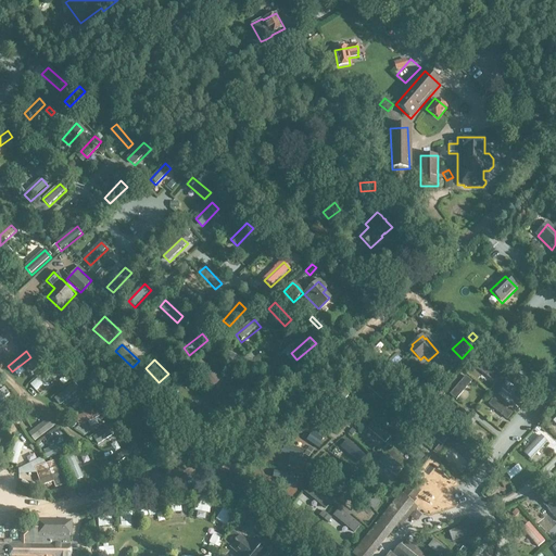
[(497,376),(479,361),(474,368),(492,382),(497,376)]
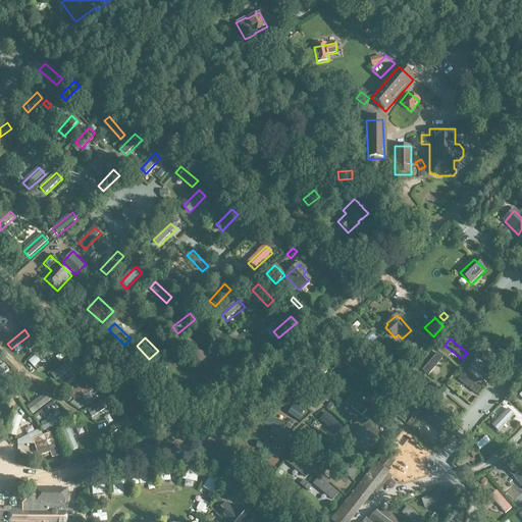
[(34,367),(56,346),(52,341),(30,362),(34,367)]
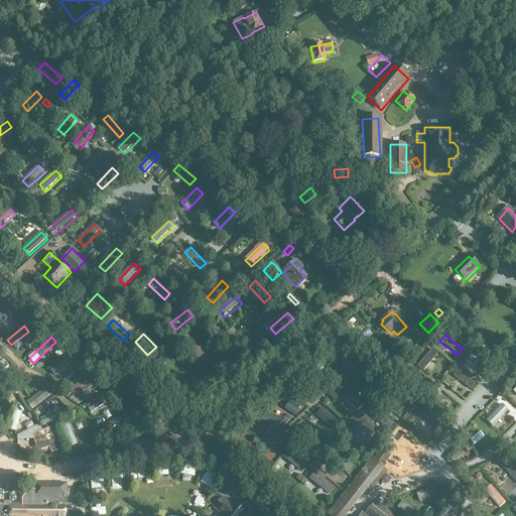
[(204,355),(185,337),(180,343),(199,360),(204,355)]
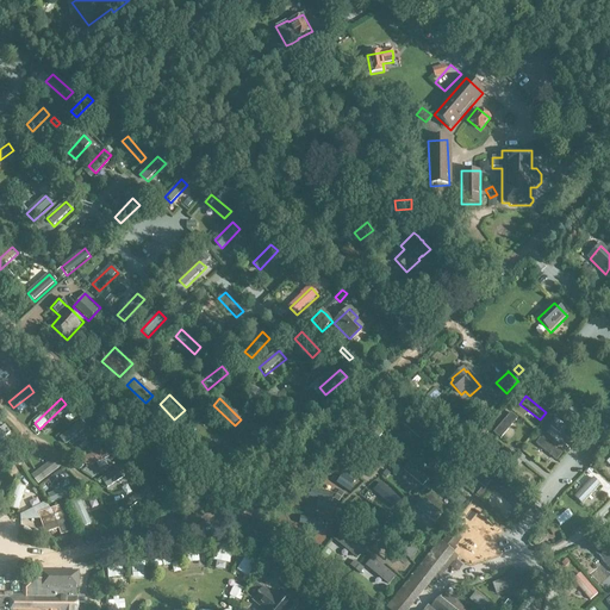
[(437,399),(433,404),(441,414),(446,409),(437,399)]
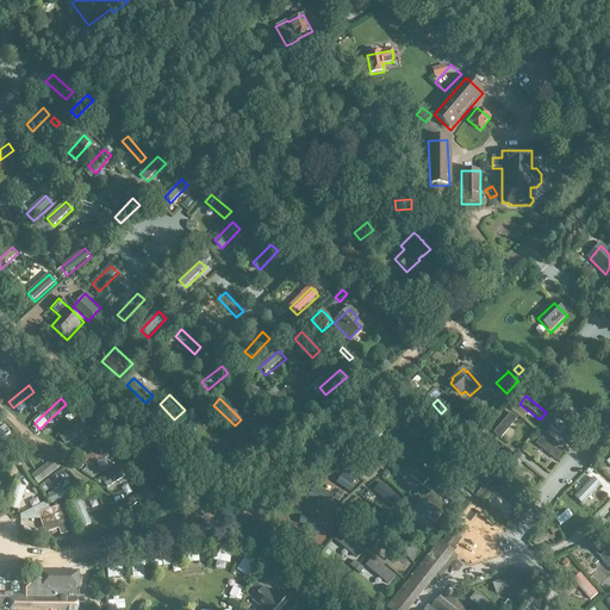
[(496,433),(511,412),(504,406),(487,427),(496,433)]
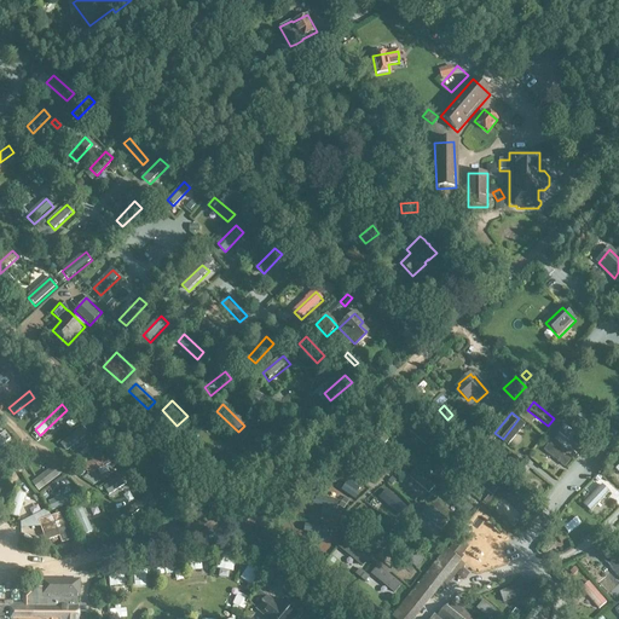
[(371,417),(330,455),(375,485),(382,476),(385,474),(387,472),(389,469),(393,467),(394,466),(397,464),(399,463),(400,463),(403,462),(405,461),(408,461),(410,461),(411,461),(371,417)]
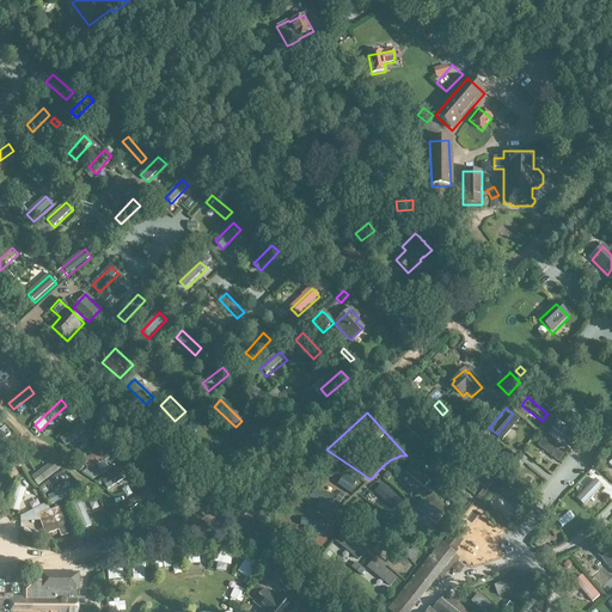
[(423,444),(429,435),(412,421),(405,428),(423,444)]
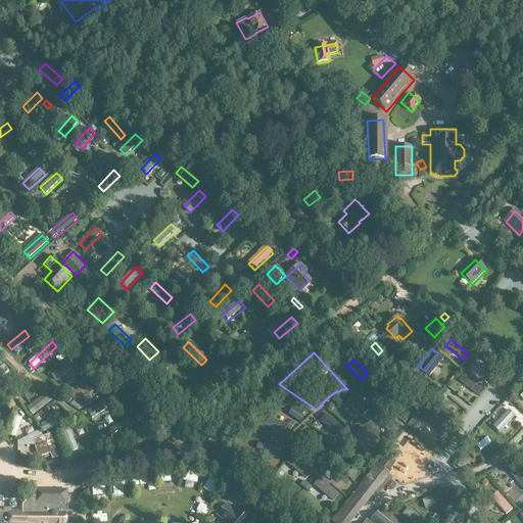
[(494,374),(476,360),(471,367),(489,380),(494,374)]
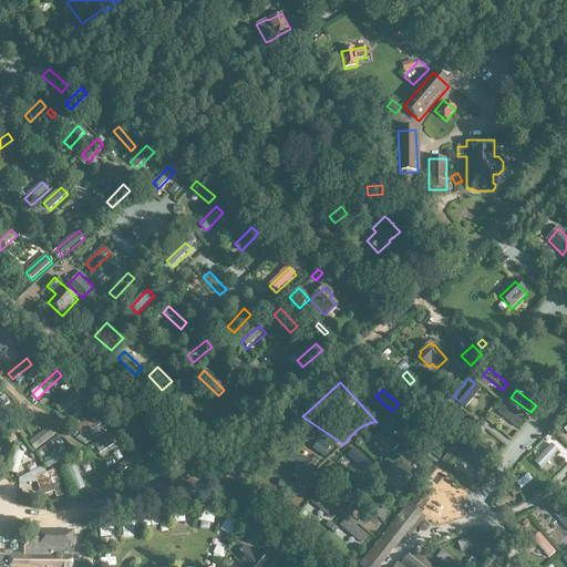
[(43,406),(53,397),(49,393),(40,403),(43,406)]
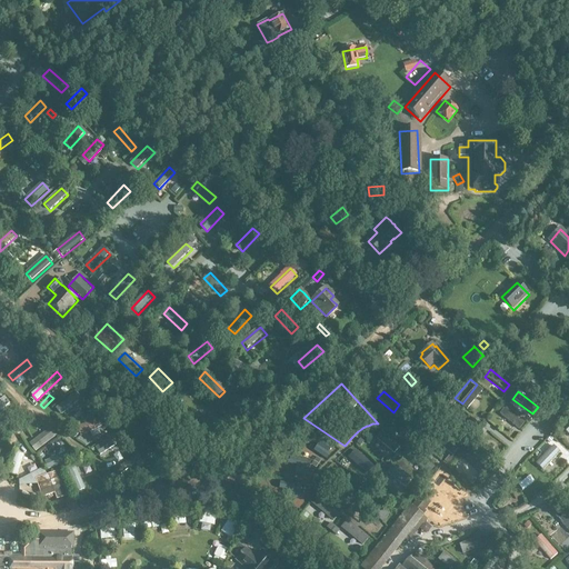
[(57,409),(62,416),(78,401),(73,395),(57,409)]
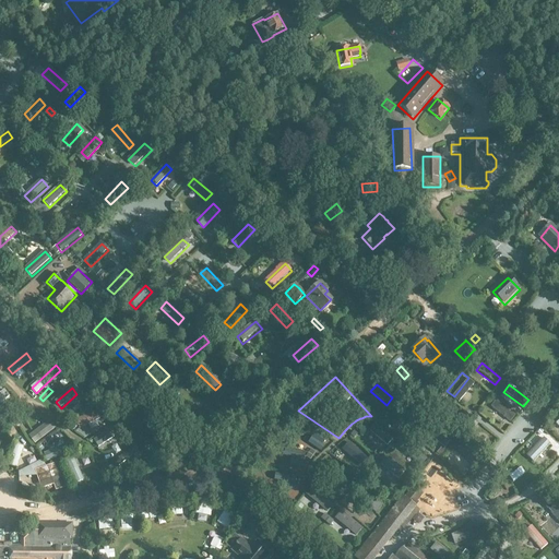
[(0,404),(10,397),(4,391),(0,394),(0,404)]
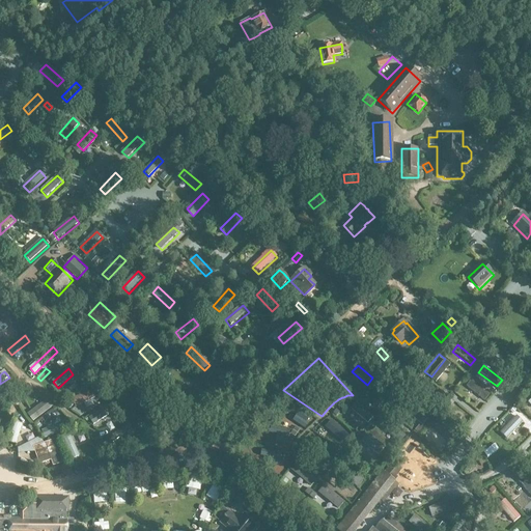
[(229,374),(213,390),(219,396),(235,381),(229,374)]
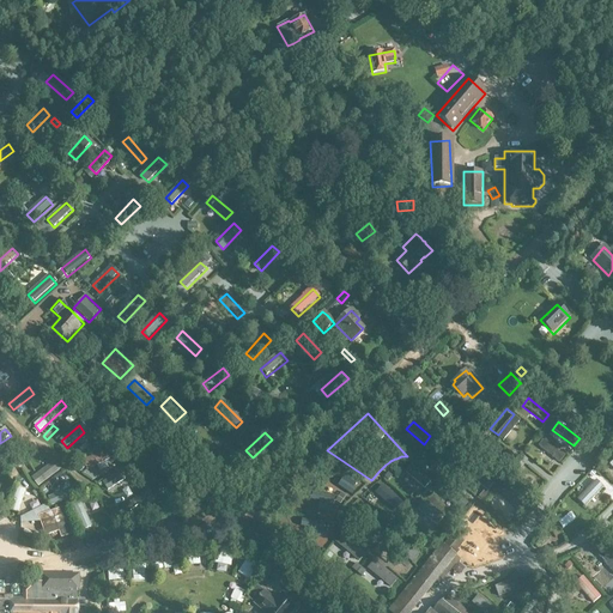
[(565,456),(544,439),(538,448),(559,463),(565,456)]
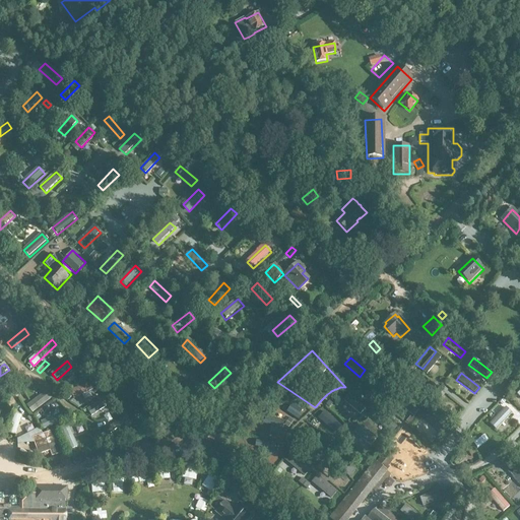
[(73,375),(66,380),(70,386),(77,381),(73,375)]
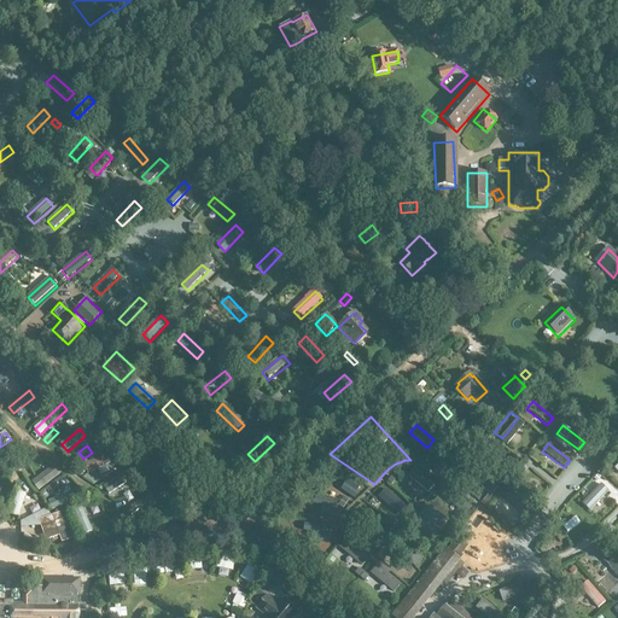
[(458,468),(464,461),(445,447),(439,454),(458,468)]
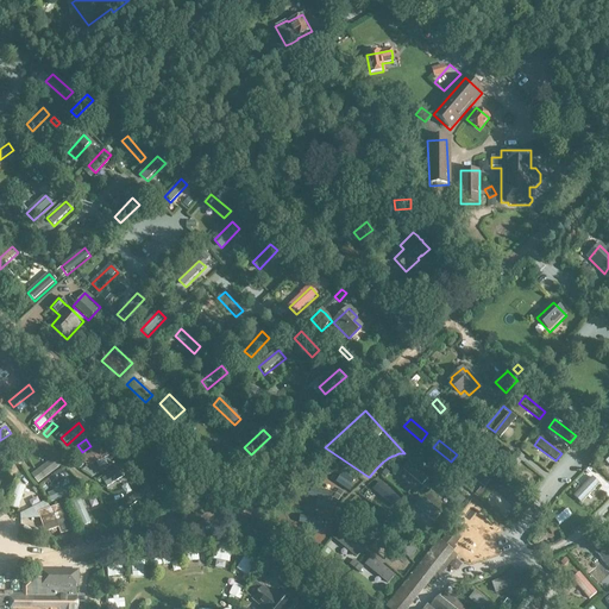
[(487,440),(481,449),(501,464),(507,457),(487,440)]
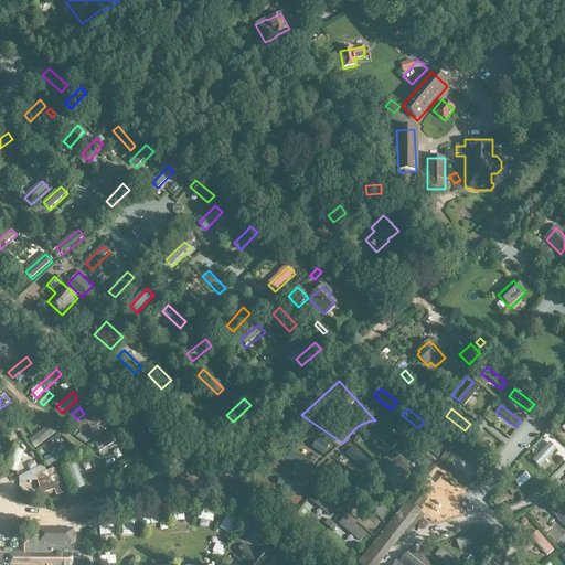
[(204,412),(196,418),(213,436),(221,429),(204,412)]
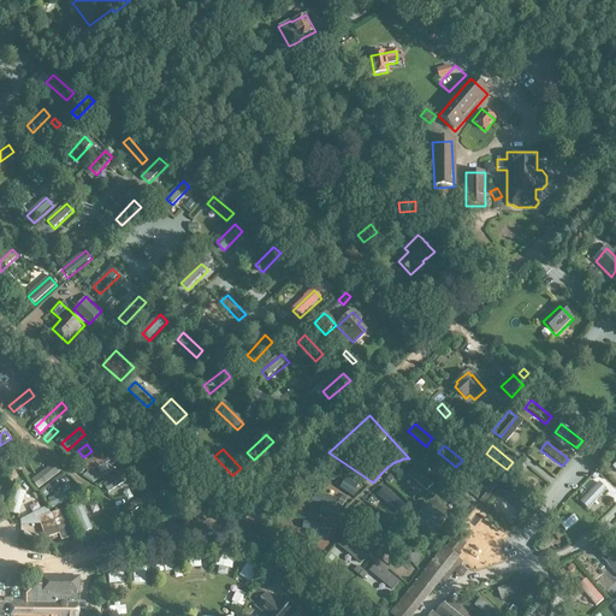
[(114,457),(110,450),(84,463),(88,471),(114,457)]
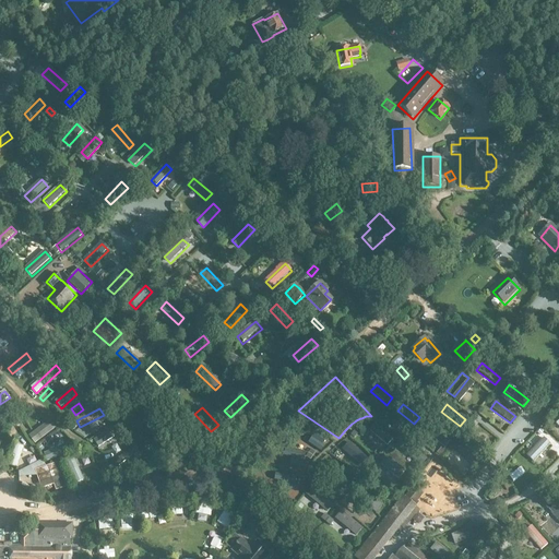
[(56,429),(50,423),(30,438),(34,444),(56,429)]
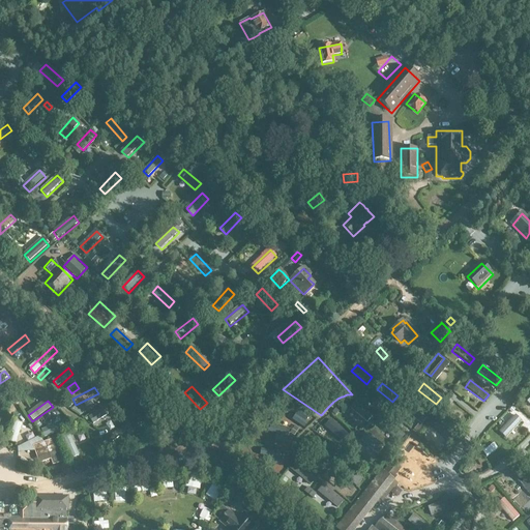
[(356,404),(351,410),(367,423),(373,417),(356,404)]
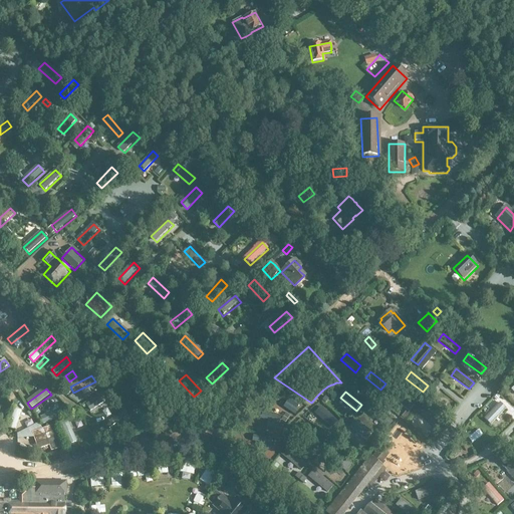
[(437,393),(432,399),(448,412),(453,406),(437,393)]
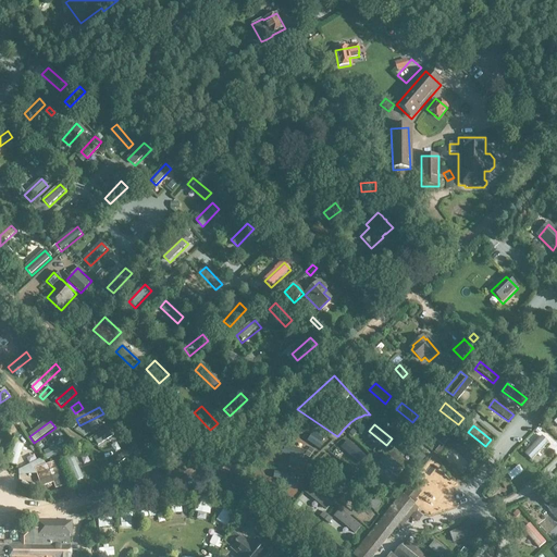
[(115,437),(114,435),(118,433),(113,426),(95,440),(99,446),(110,438),(111,441),(115,437)]
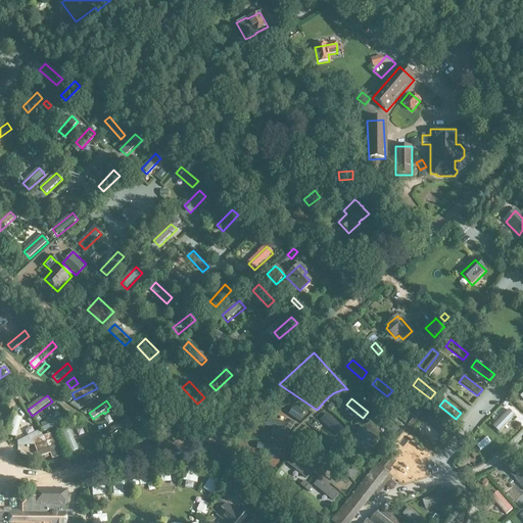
[(416,420),(422,414),(407,401),(401,408),(416,420)]
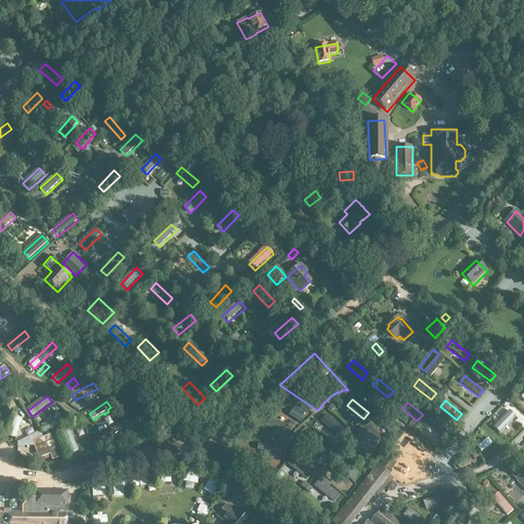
[(292,411),(289,418),(301,426),(305,420),(292,411)]
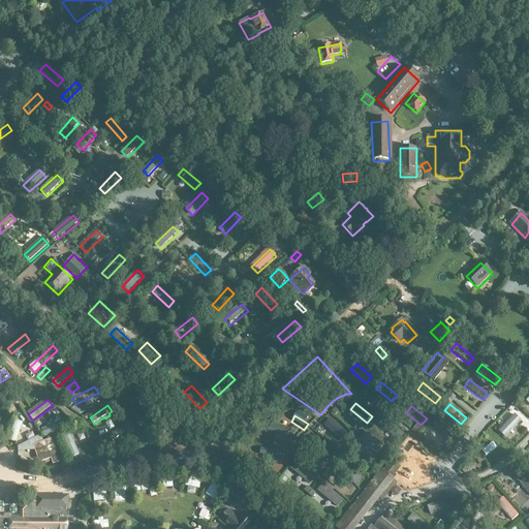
[(505,438),(521,422),(515,415),(499,432),(505,438)]
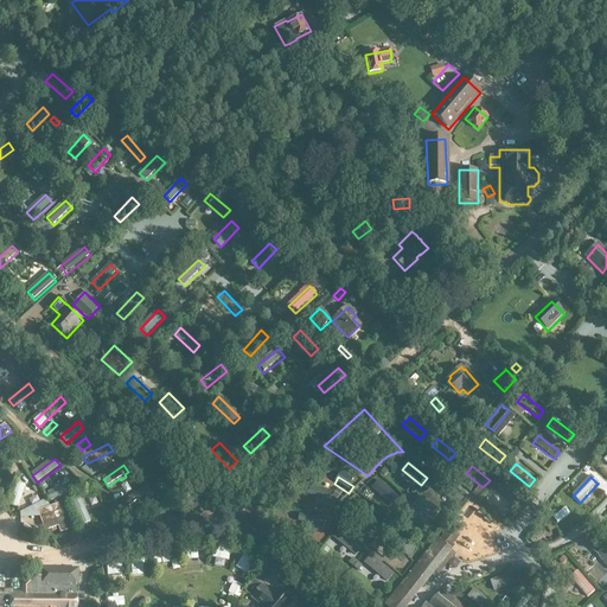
[(377,481),(370,490),(394,509),(401,500),(377,481)]
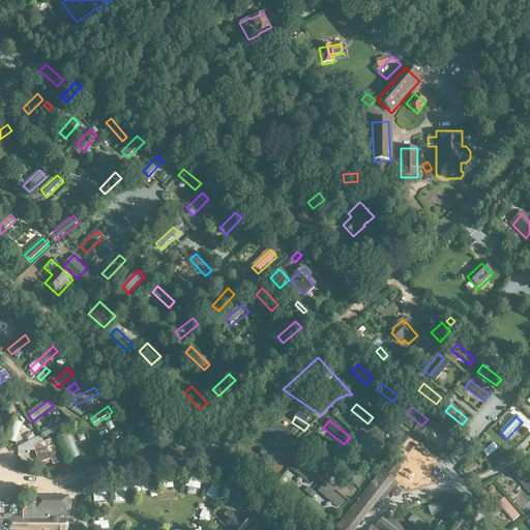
[(8,441),(16,443),(22,424),(15,421),(8,441)]
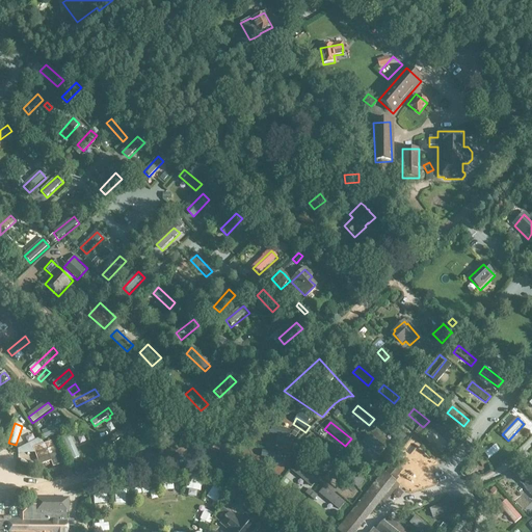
[(389,423),(383,429),(400,444),(405,437),(389,423)]
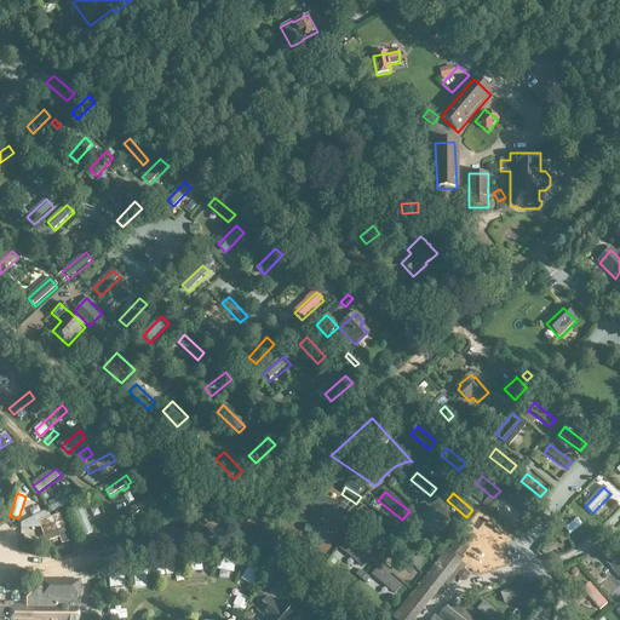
[(49,504),(52,512),(75,503),(72,494),(49,504)]
